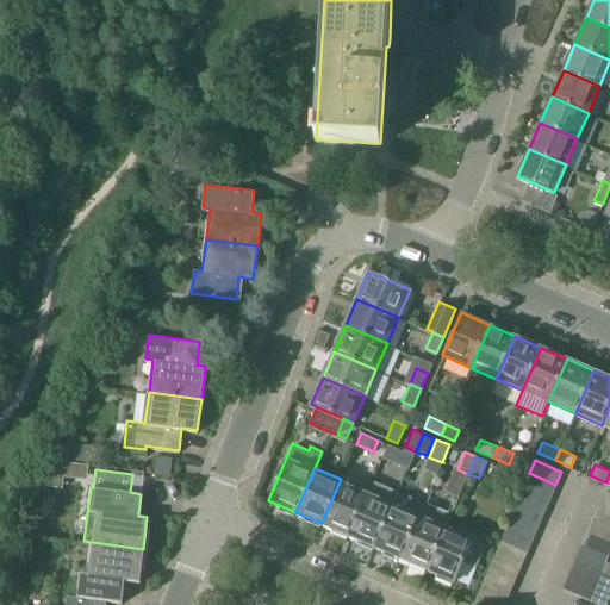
[(523,488),(549,499),(555,485),(529,473),(523,488)]
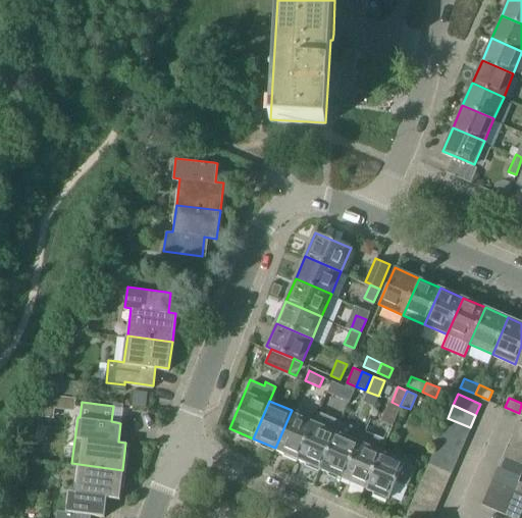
[(292,410),(275,448),(297,458),(313,420),(292,410)]
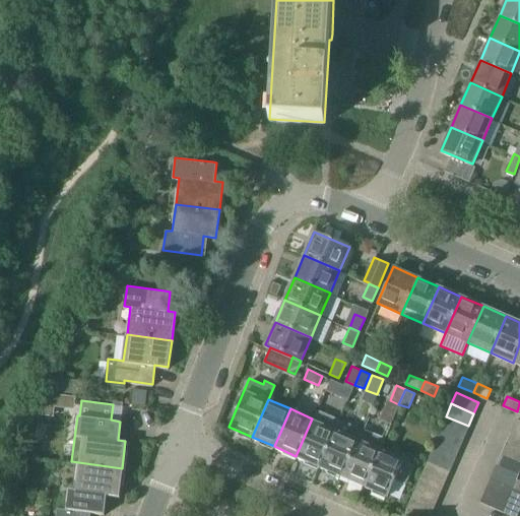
[(313,418),(312,418),(296,456),(319,466),(339,420),(317,409),(313,418)]
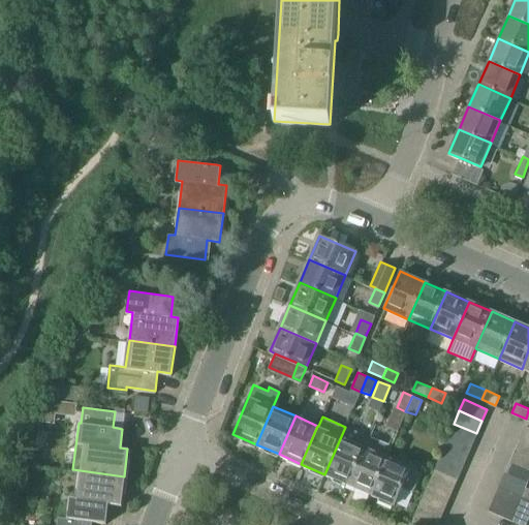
[(448,435),(471,445),(476,433),(454,424),(448,435)]
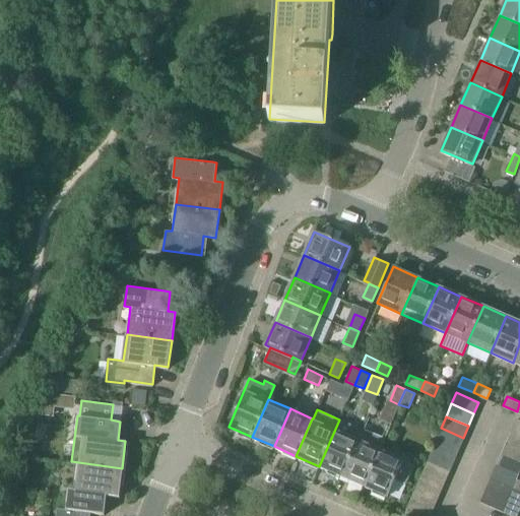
[(519,418),(517,417),(511,432),(519,435),(519,418)]
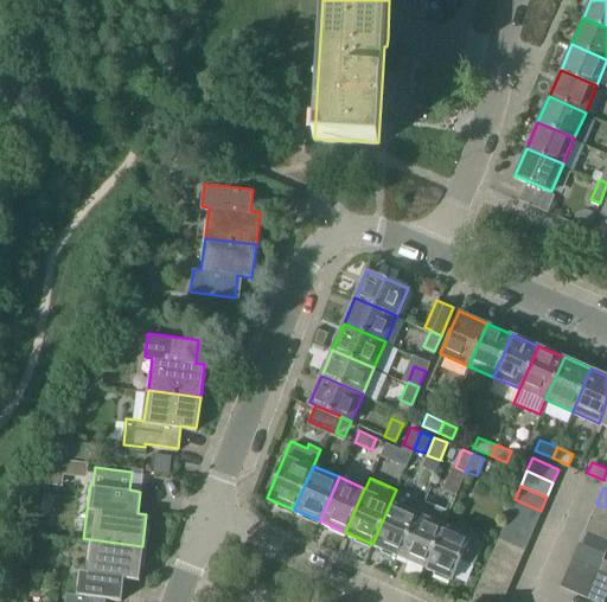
[(422,500),(396,490),(372,544),(398,555),(422,500)]
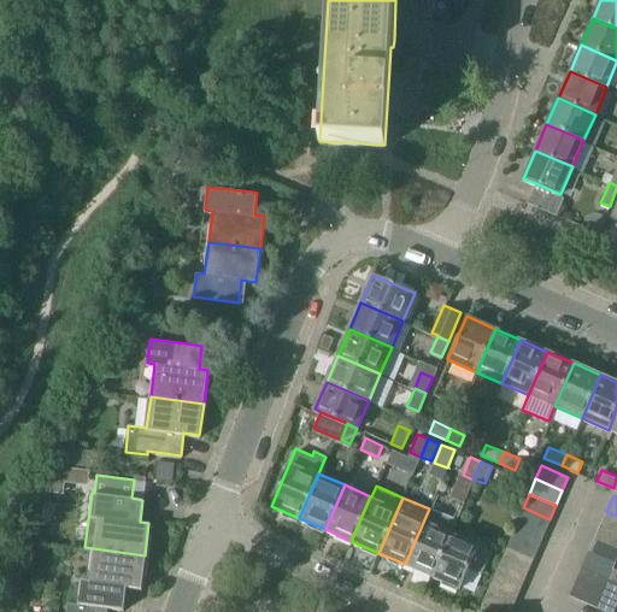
[(517,519),(545,531),(550,519),(523,507),(517,519)]
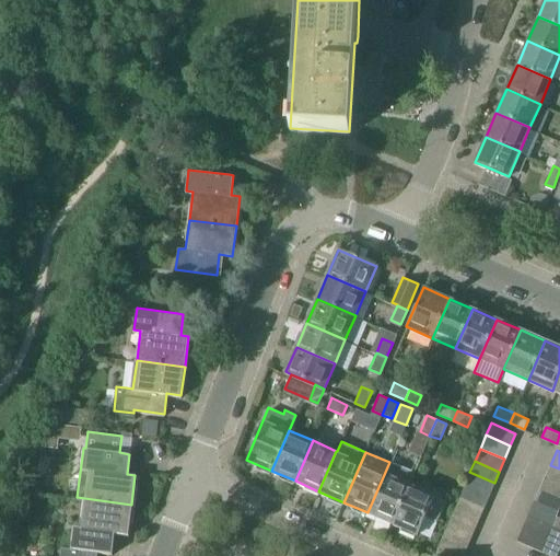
[(412,473),(389,462),(368,512),(392,522),(409,483),(412,473)]
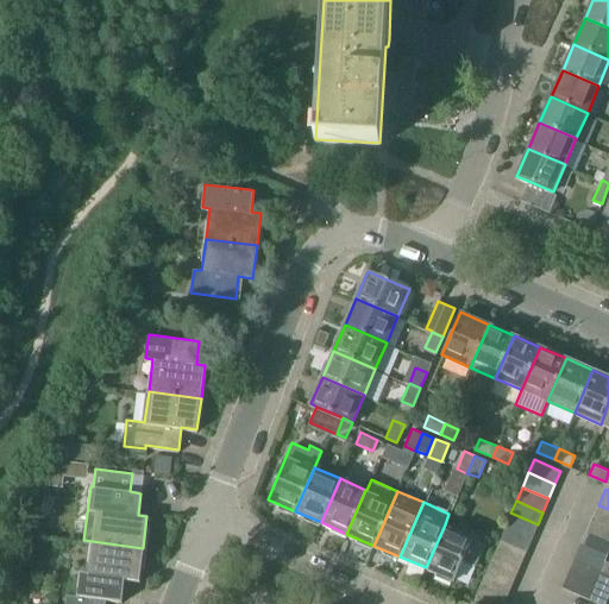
[(592,520),(608,526),(608,509),(598,505),(592,520)]
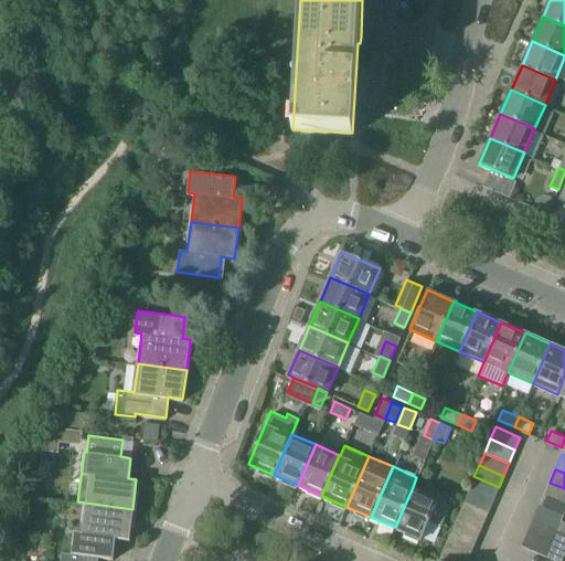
[(469,488),(493,498),(499,487),(473,476),(469,488)]
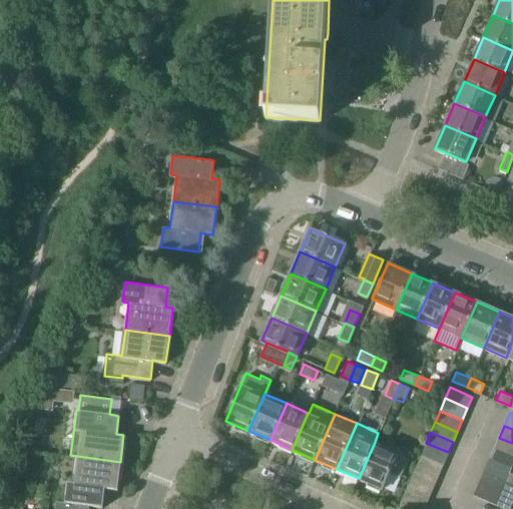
[(494,447),(512,455),(512,443),(499,438),(494,447)]
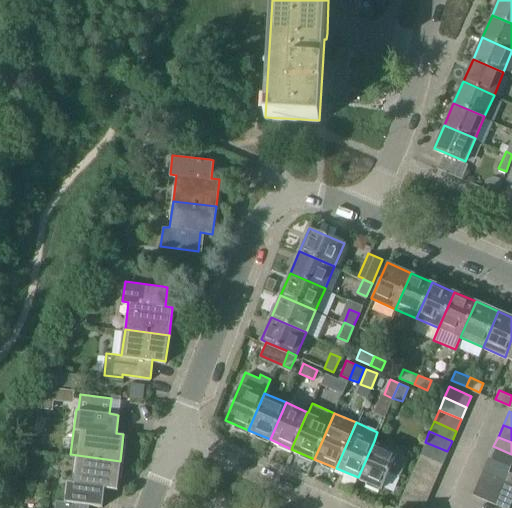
[(398,451),(374,441),(358,477),(381,488),(389,470),(400,474),(407,456),(398,451)]
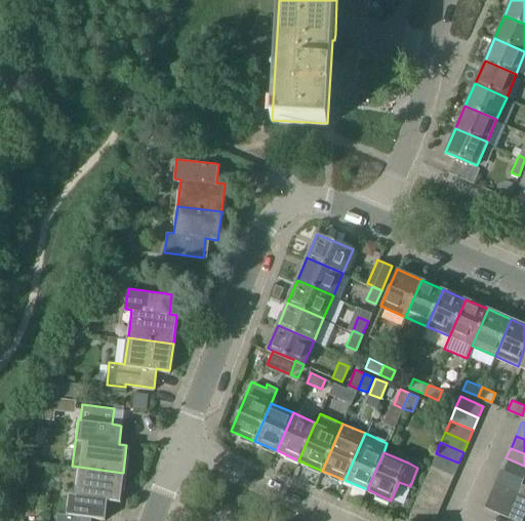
[(431,465),(453,475),(458,463),(436,453),(431,465)]
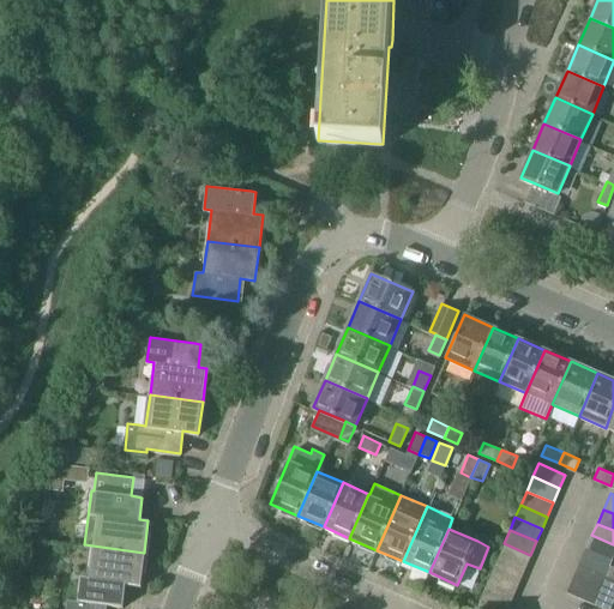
[(587,548),(611,560),(613,552),(613,544),(591,535),(587,548)]
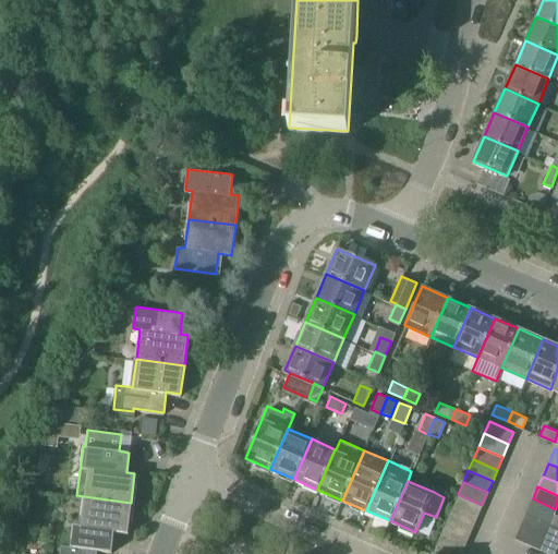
[(452,506),(476,517),(482,505),(458,494),(452,506)]
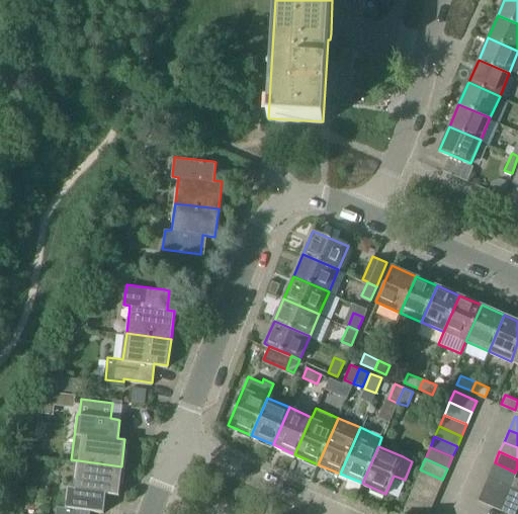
[(56,506),(55,513),(88,513),(90,509),(103,510),(105,493),(117,494),(121,466),(71,459),(71,461),(77,462),(74,487),(68,487),(65,506),(65,507),(56,506)]
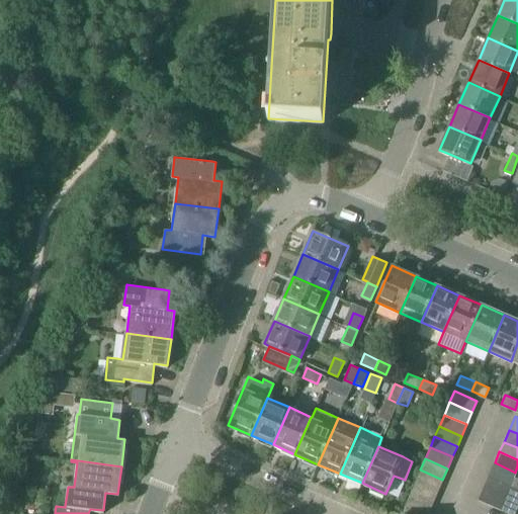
[(515,473),(495,462),(490,475),(511,483),(513,477),(515,473)]
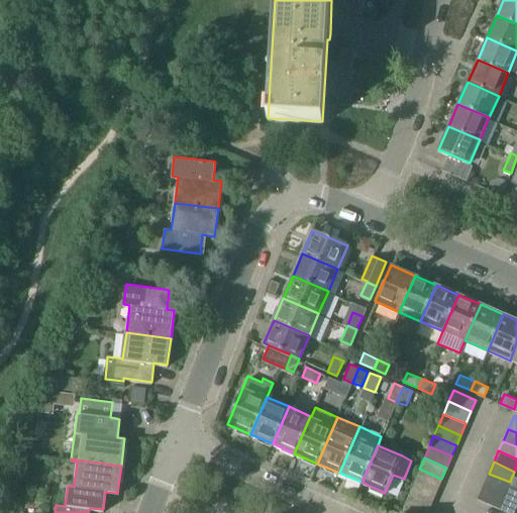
[(414,481),(436,490),(441,479),(419,469),(414,481)]
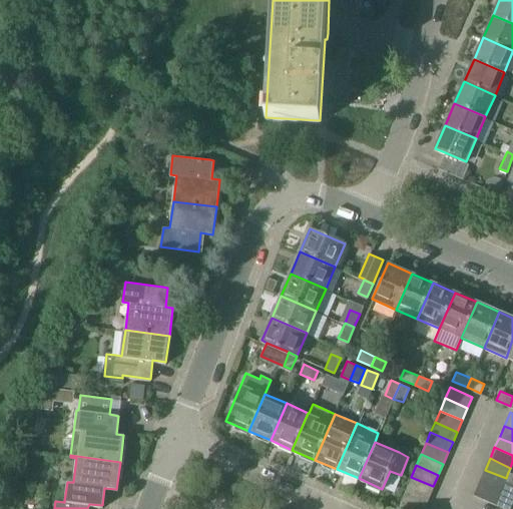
[(506,478),(485,470),(479,482),(500,490),(505,480),(506,478)]
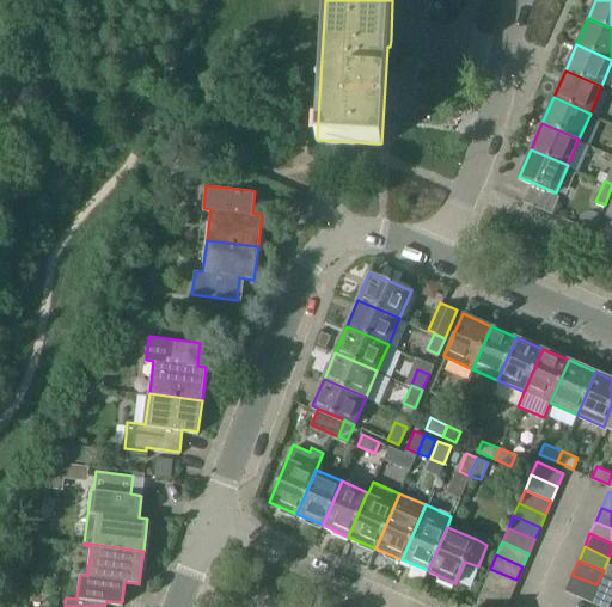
[(484,582),(512,593),(516,580),(490,569),(484,582)]
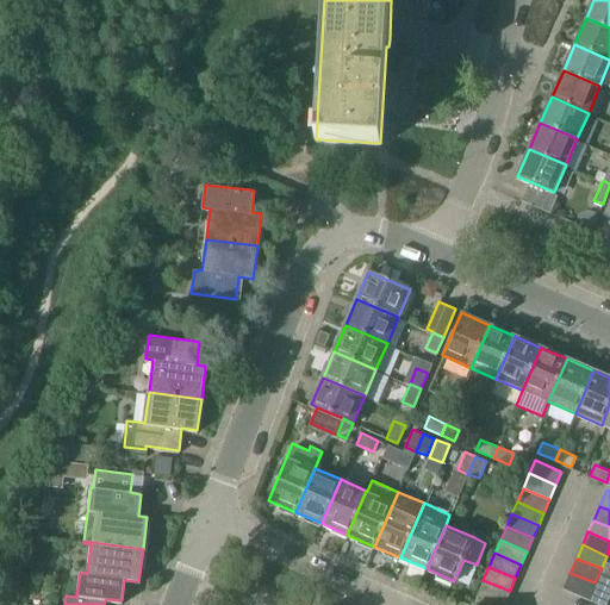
[(609,574),(601,571),(595,582),(589,598),(604,604),(605,604),(609,594),(609,574)]
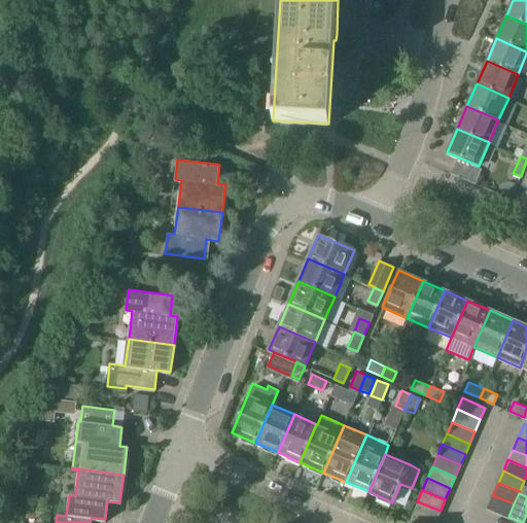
[(492,495),(487,508),(508,517),(514,503),(492,495)]
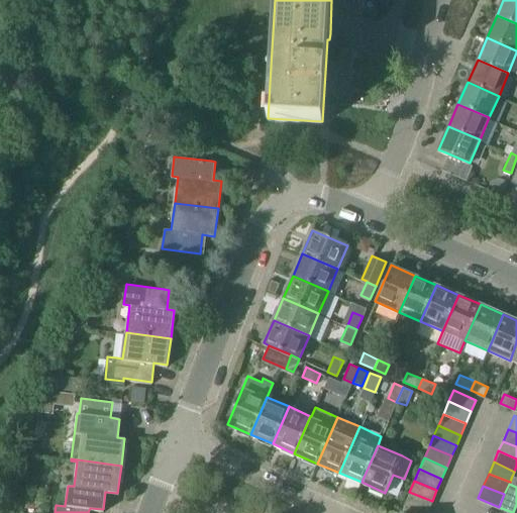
[(405,502),(427,512),(432,501),(409,492),(405,502)]
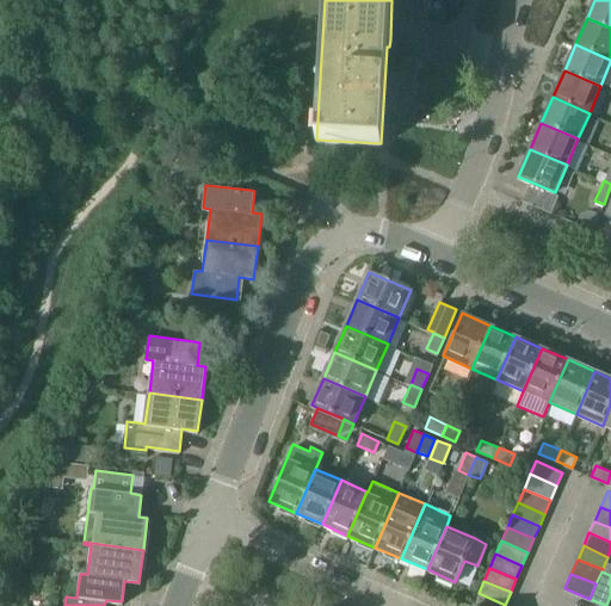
[(473,605),(504,605),(505,605),(479,593),(473,605)]
